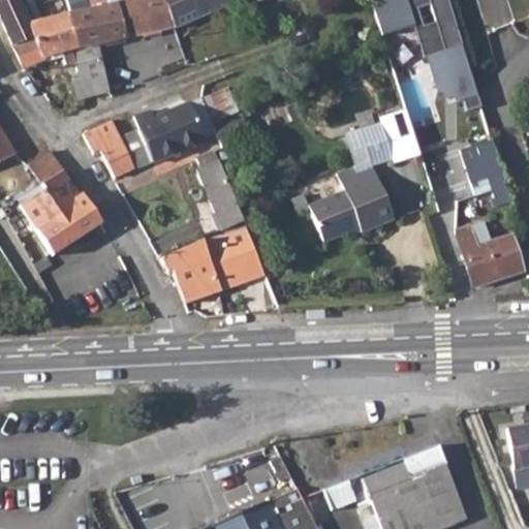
[(0,0),(0,14),(12,47),(32,38),(28,24),(39,21),(34,7),(31,0),(0,0)]
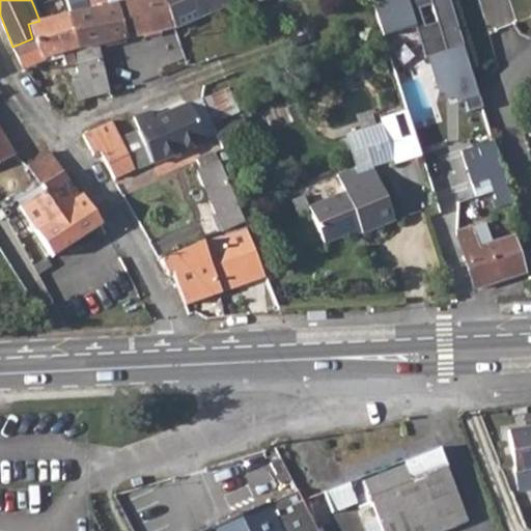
[(80,10),(68,15),(80,50),(99,46),(146,34),(168,29),(175,28),(165,0),(122,0),(122,1),(108,4),(80,10)]
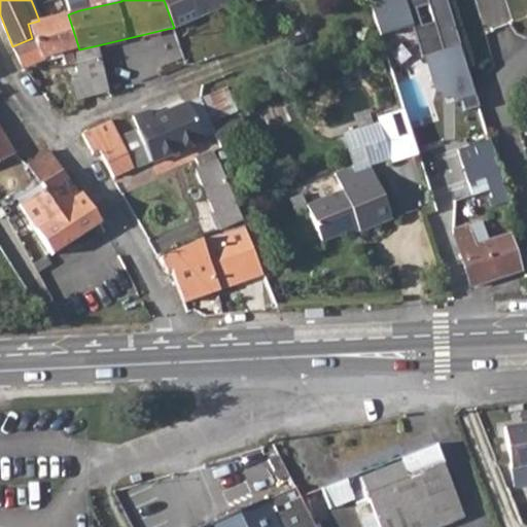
[(164,0),(174,28),(223,6),(238,0),(255,0),(257,2),(261,0),(164,0)]
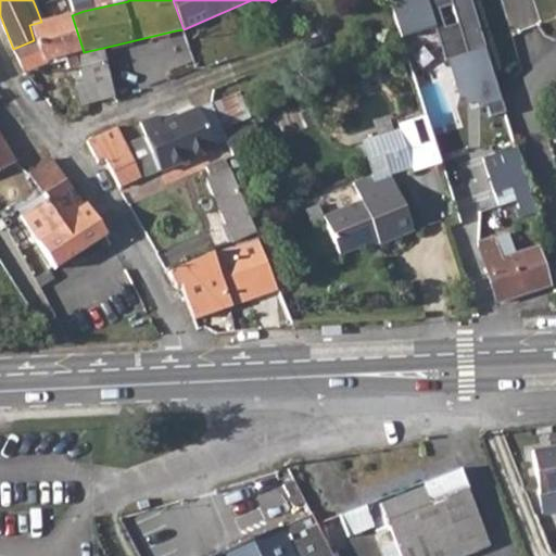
[(479,106),(484,104),(488,117),(504,113),(467,0),(390,0),(399,26),(416,22),(418,30),(434,26),(444,60),(449,59),(459,93),(464,92),(467,103),(477,101),(479,106)]
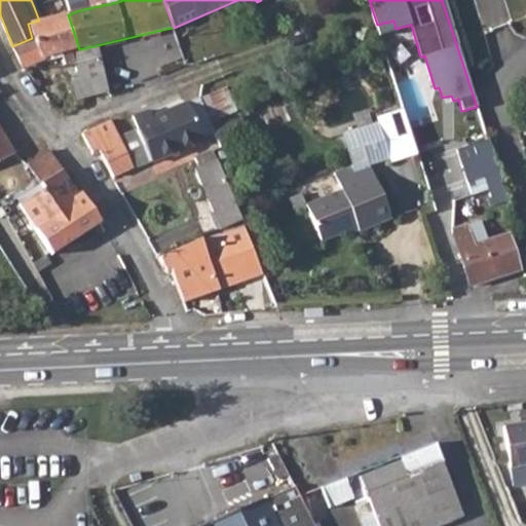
[(76,1),(66,4),(68,14),(79,10),(76,1)]
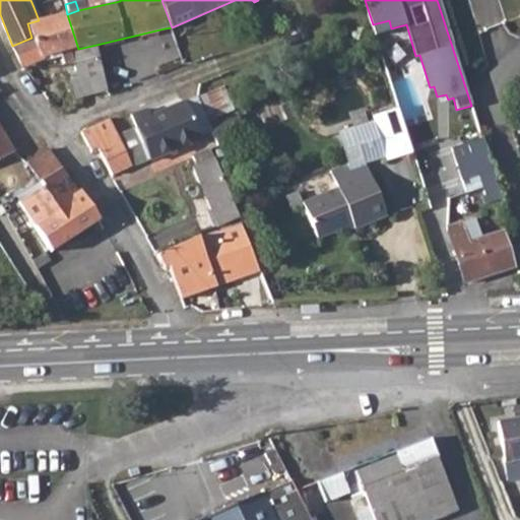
[(31,38),(12,46),(23,68),(25,67),(41,61),(40,59),(57,55),(61,64),(74,61),(78,77),(72,78),(76,98),(107,91),(96,45),(78,49),(67,14),(39,20),(27,23),(31,38)]
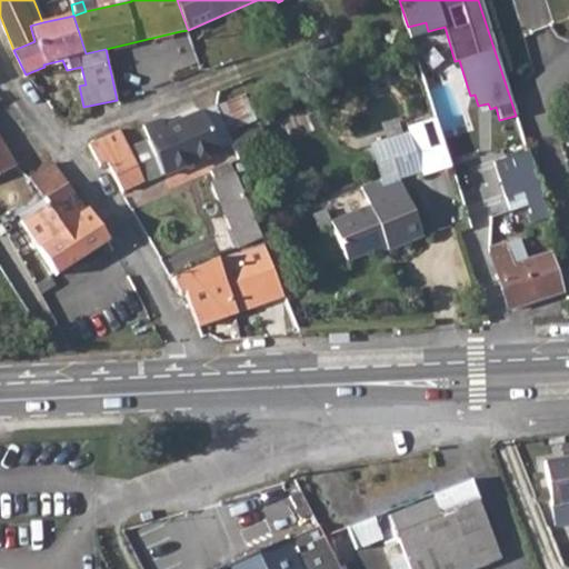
[(217,105),(203,110),(221,153),(233,148),(228,136),(217,105)]
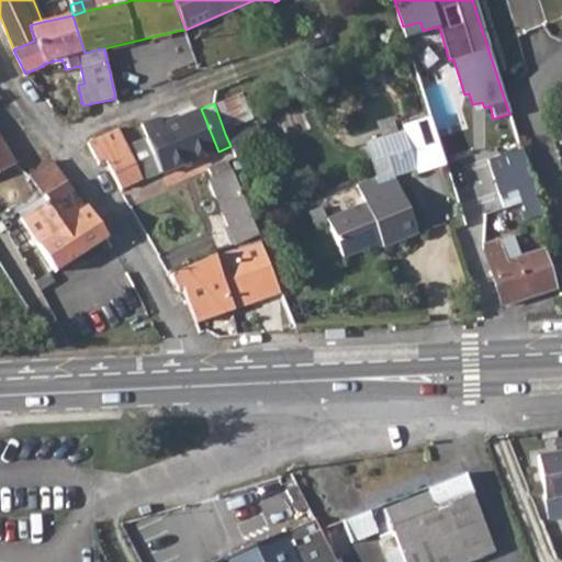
[(159,117),(141,125),(147,139),(161,172),(163,176),(218,152),(201,109),(164,125),(159,117)]
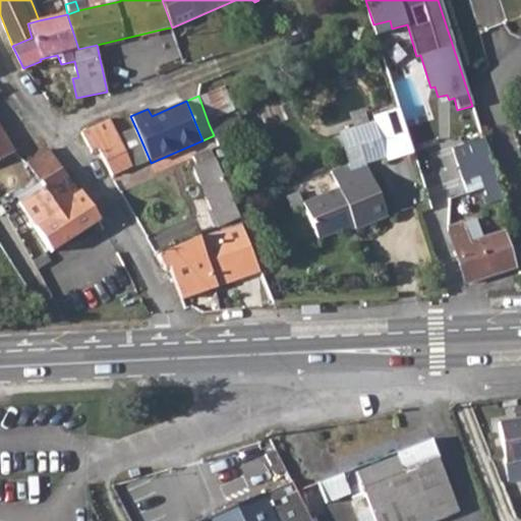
[(405,124),(400,108),(375,115),(377,119),(387,151),(390,160),(414,153),(405,124)]
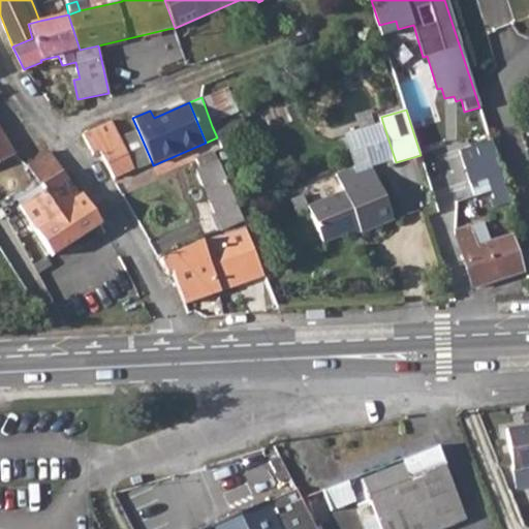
[(112,121),(82,134),(93,156),(98,153),(115,180),(135,169),(121,138),(119,138),(112,121)]
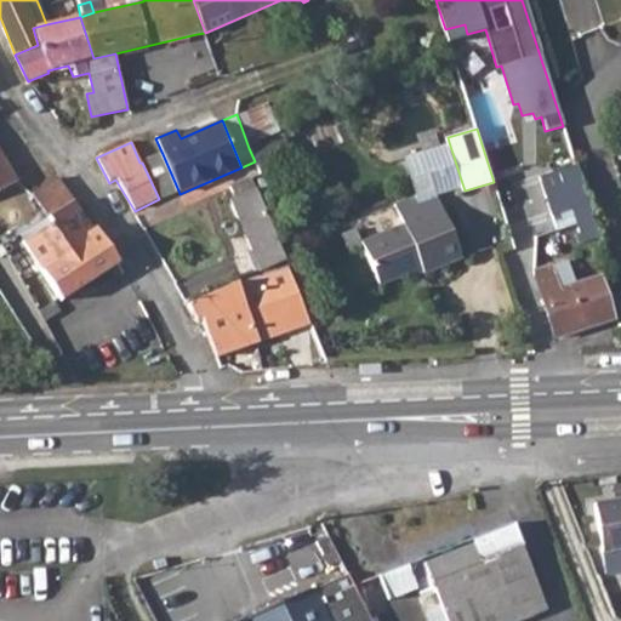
[(415,198),(434,191),(461,180),(449,142),(402,163),(415,198)]
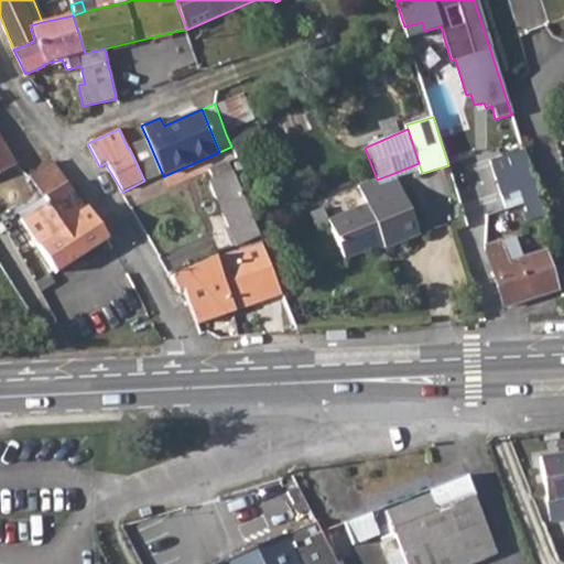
[(148,140),(129,148),(144,181),(162,173),(148,140)]
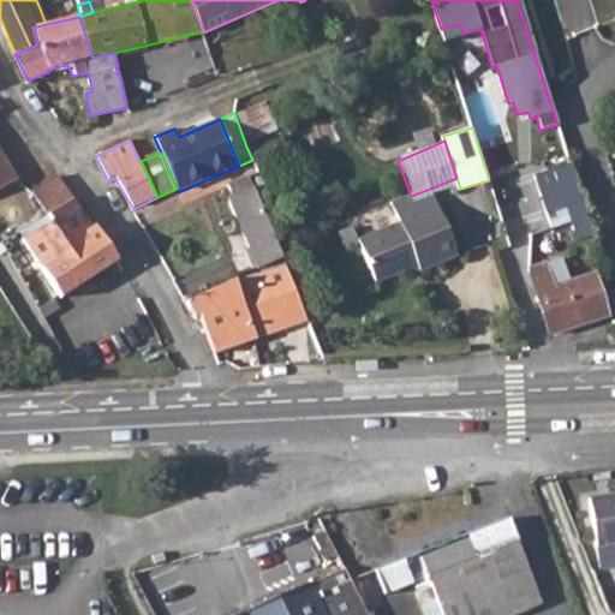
[(0,187),(13,180),(0,157),(0,187)]
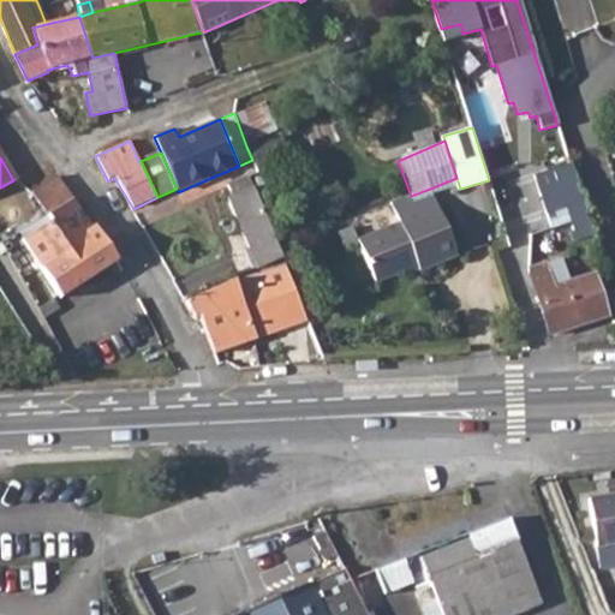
[(592,236),(569,163),(533,174),(545,212),(562,207),(566,206),(577,239),(592,236)]
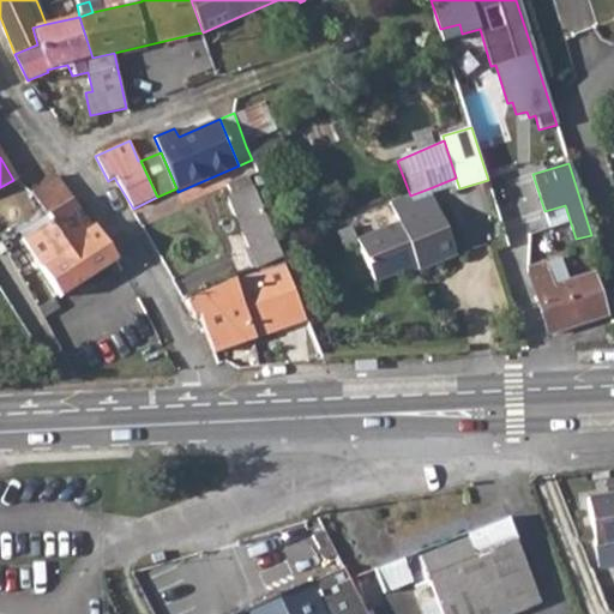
[(256,192),(250,176),(250,174),(227,184),(232,196),(227,197),(257,266),(282,257),(256,192)]
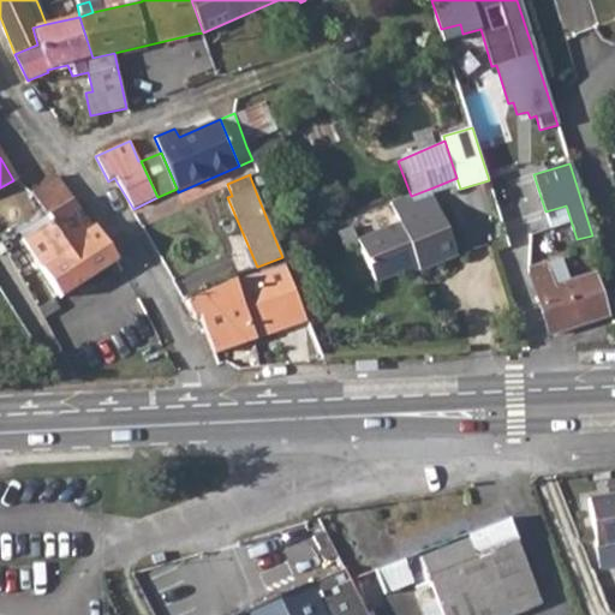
[(54,175),(30,191),(47,215),(72,199),(54,175)]
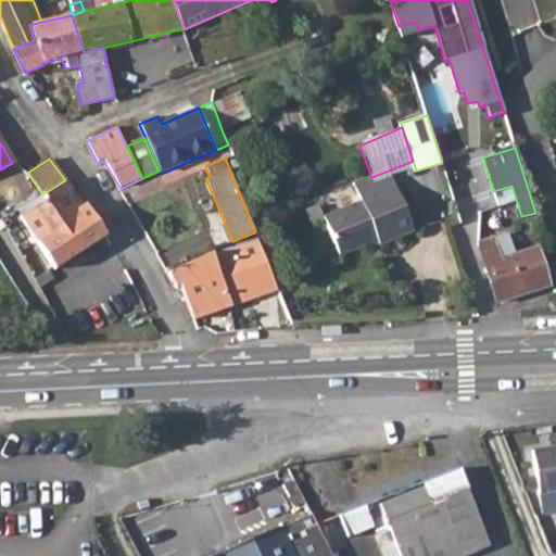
[(450,173),(459,201),(490,190),(480,162),(450,173)]
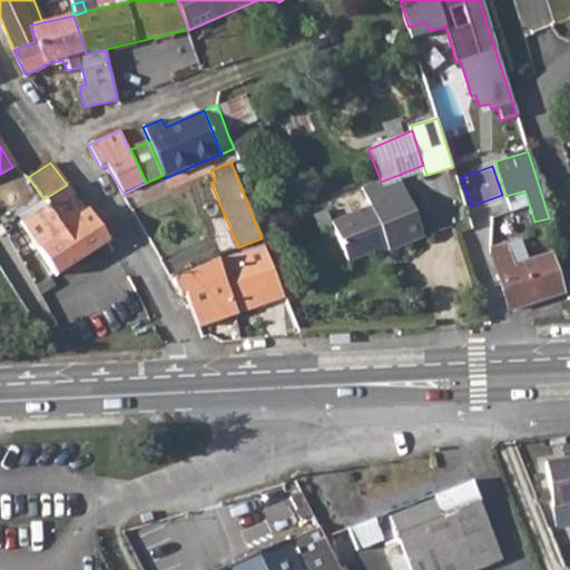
[(349,263),(374,252),(386,247),(389,253),(424,237),(399,175),(381,182),(362,189),(371,209),(333,224),(349,263)]
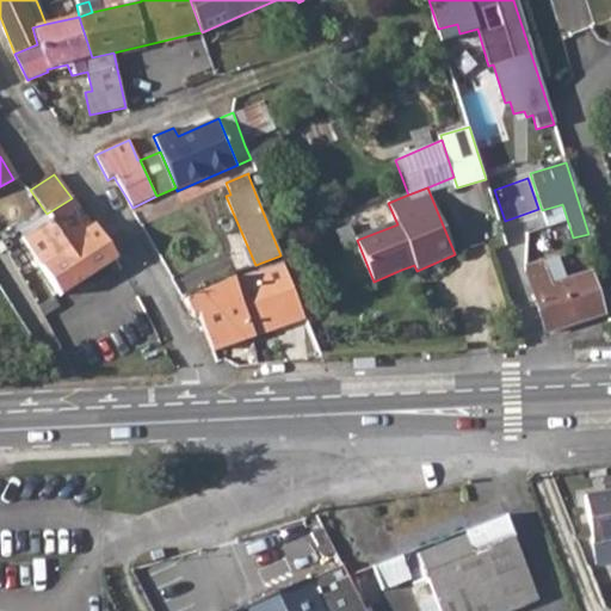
[(72,198),(47,214),(50,221),(22,239),(43,271),(60,296),(90,277),(117,259),(94,223),(91,226),(72,198)]
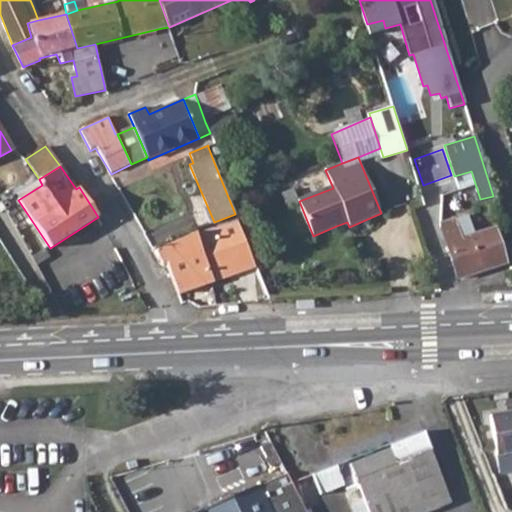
[(467,215),(440,223),(458,278),(504,264),(492,227),(473,234),(467,215)]
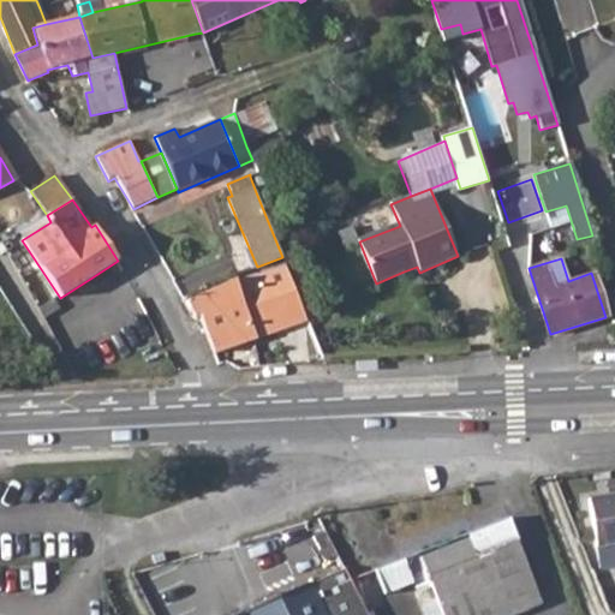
[(417,267),(404,272),(406,278),(419,273),(417,267)]
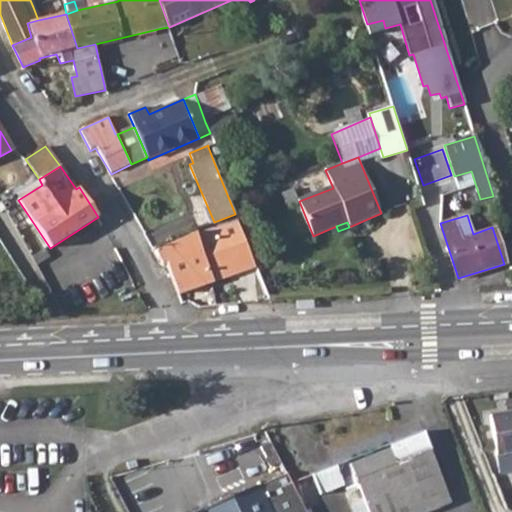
[(195,233),(156,250),(153,251),(161,265),(166,264),(179,294),(208,283),(256,265),(240,225),(216,232),(214,227),(195,233)]
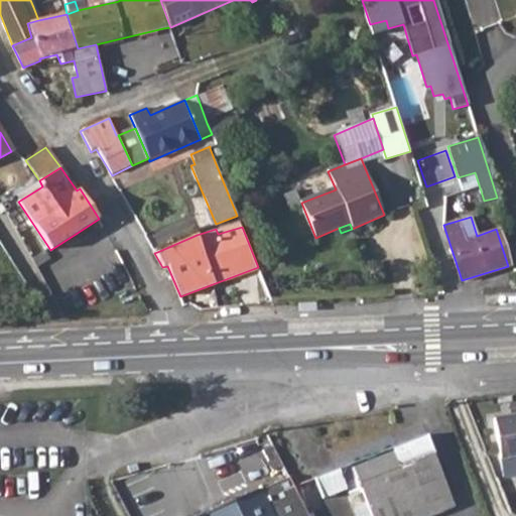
[(515,414),(494,418),(500,466),(502,466),(504,483),(515,481),(515,414)]
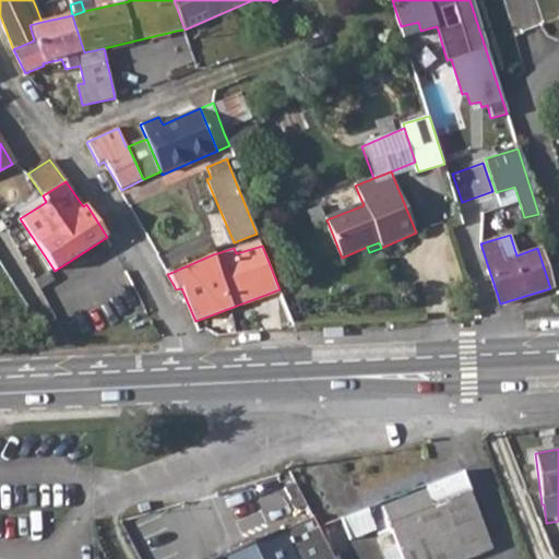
[(379,503),(382,510),(401,558),(461,558),(490,548),(459,471),(387,499),(379,503)]
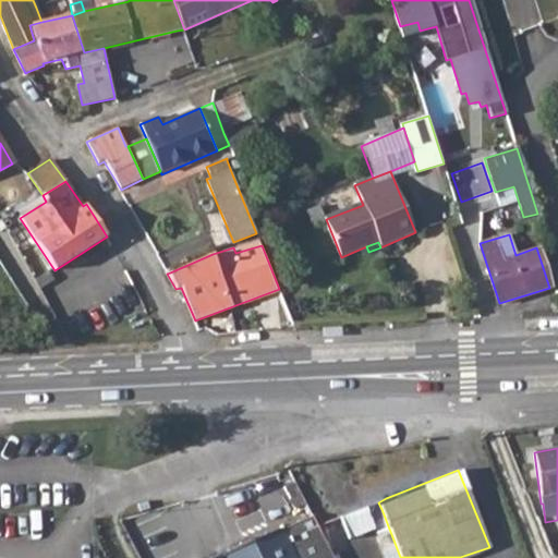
[(289,482),(281,486),(293,509),(301,504),(289,482)]
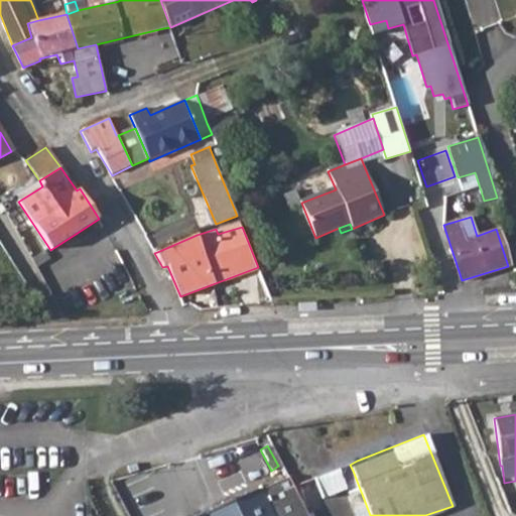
[(197,514),(197,515),(308,515),(288,477),(197,514)]
